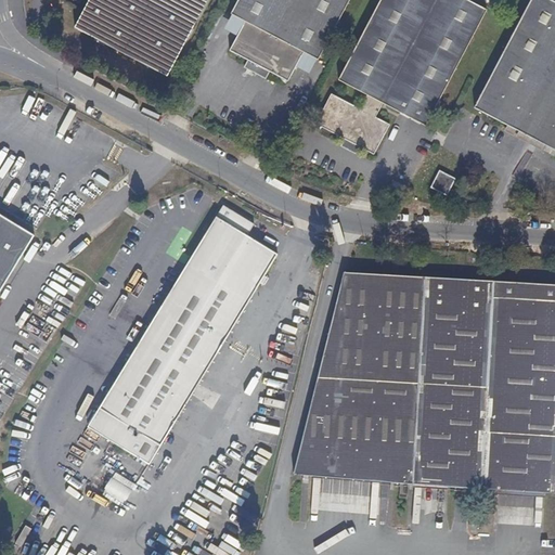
[(167,76),(208,0),(89,0),(75,26),(167,76)]
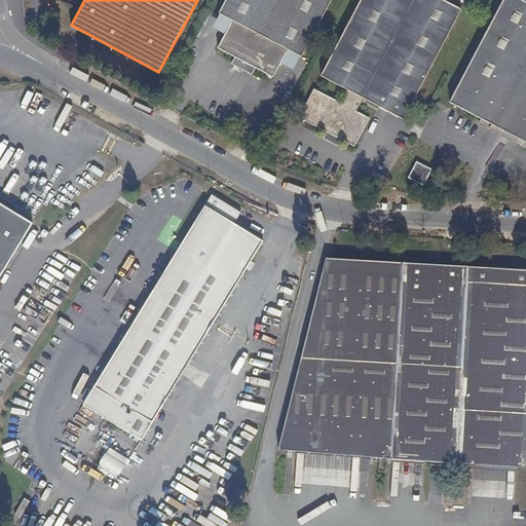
[(335,0),(225,0),(219,12),(231,20),(217,46),(273,77),(288,50),(304,59),(335,0)]
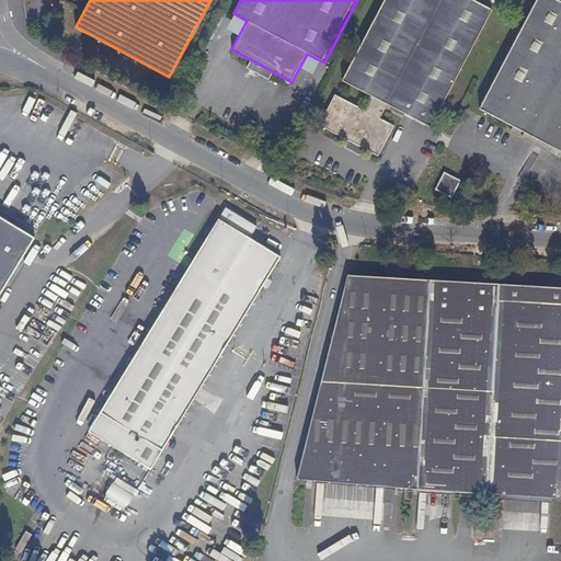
[(493,9),(477,0),(382,0),(341,79),(367,92),(361,105),(335,92),(319,123),(379,155),(396,124),(380,116),(387,104),(431,127),(493,9)]
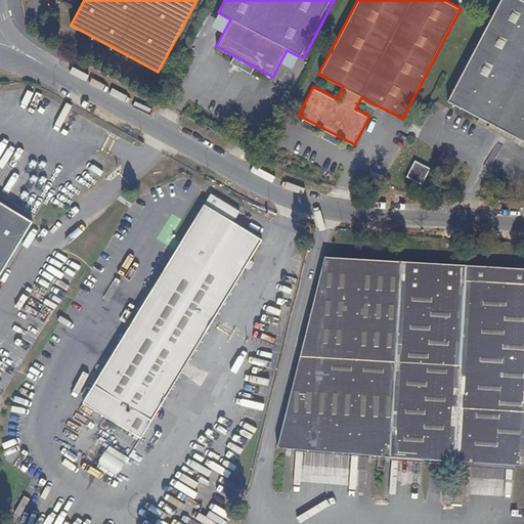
[(523,1),(522,0),(500,0),(446,102),(523,143),(523,1)]
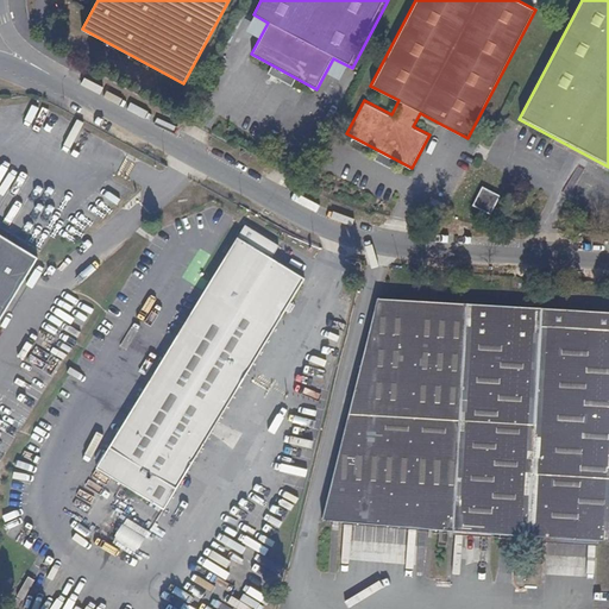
[(498,195),(481,188),(471,207),(489,215),(498,195)]
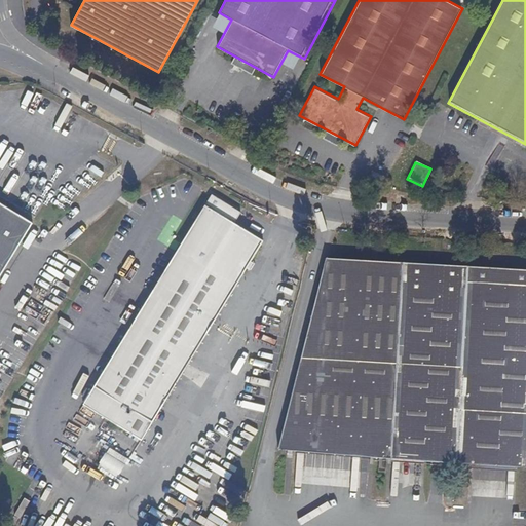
[(241,214),(213,196),(80,410),(138,445),(201,343),(262,245),(233,227),(241,214)]
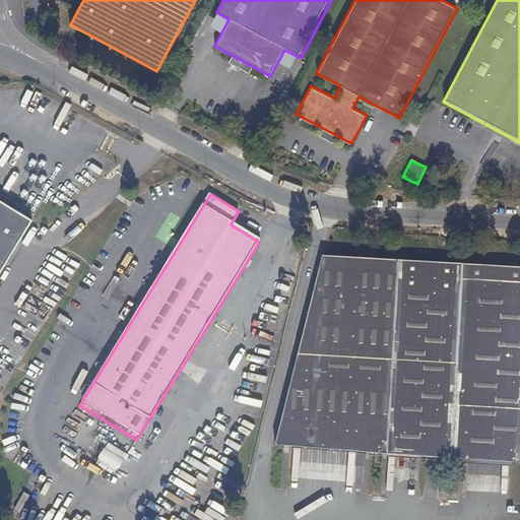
[(0,276),(5,268),(34,220),(34,219),(35,219),(0,198),(0,276)]
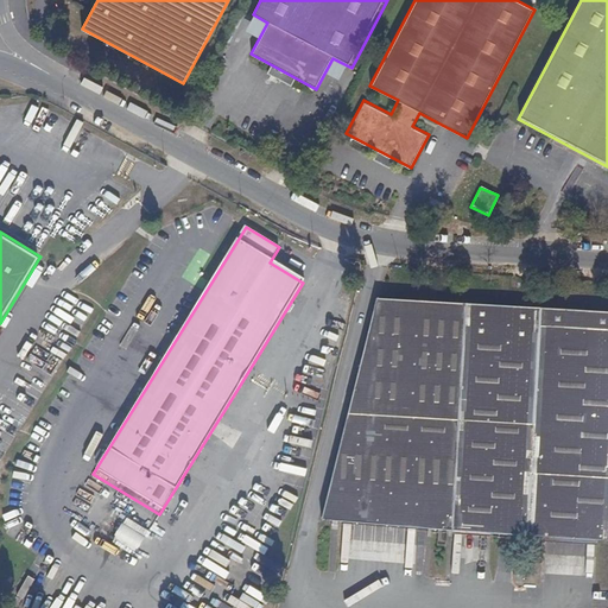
[(529,506),(539,366),(543,309),(473,304),(373,299),(348,404),(336,455),(320,524),(464,530),(527,534),(529,506)]
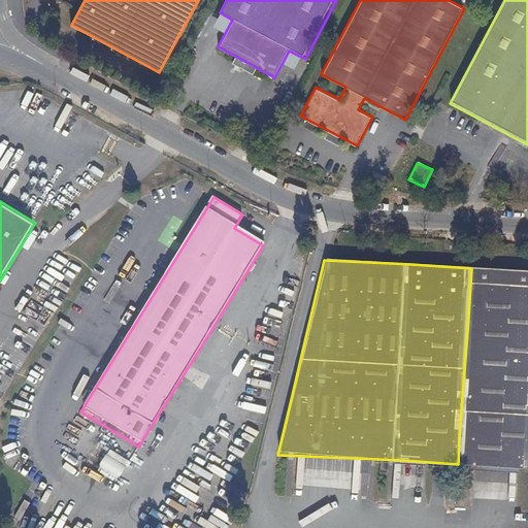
[(527,271),(479,269),(471,268),(468,318),(459,439),(458,464),(527,467),(527,271)]
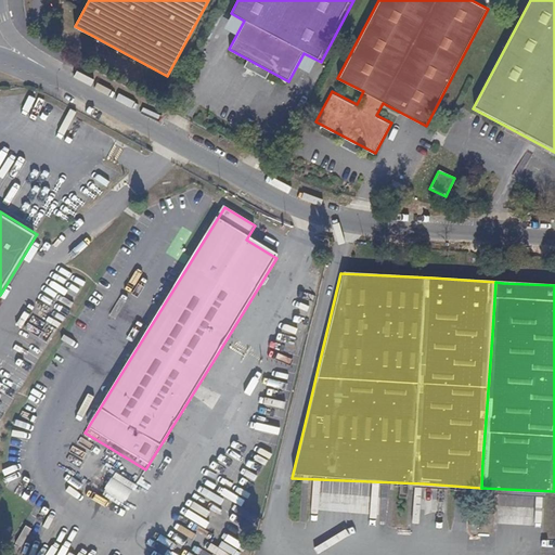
[(113,472),(102,492),(125,503),(134,481),(113,472)]
